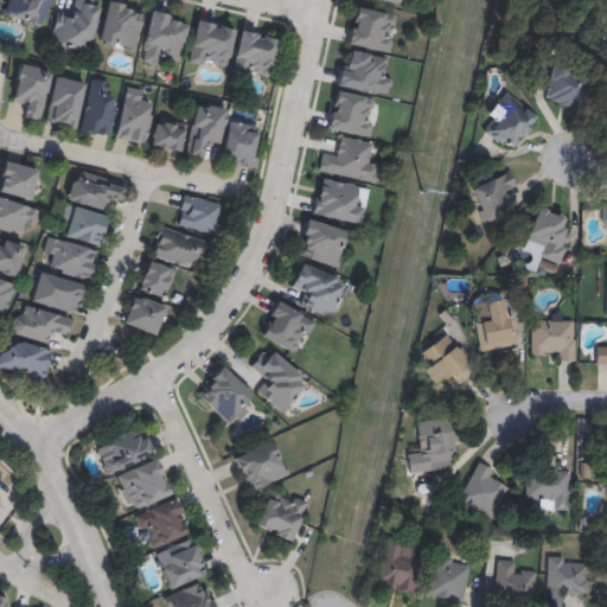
[(4,16),(8,0),(50,0),(39,29),(4,16)]
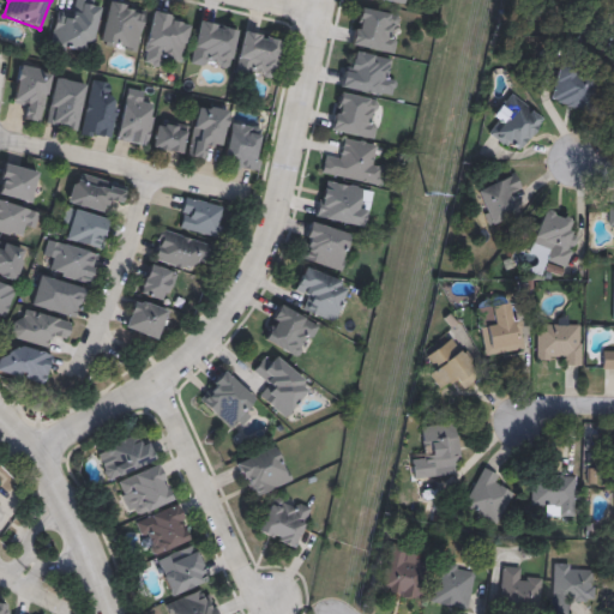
[(101,0),(91,53),(49,44),(56,13),(71,16),(73,0),(101,0)]
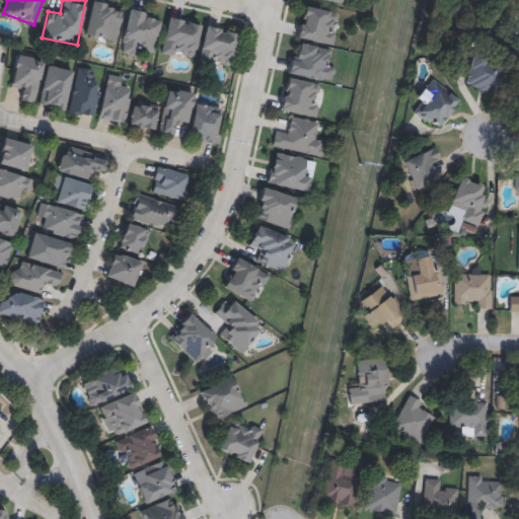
[(91,0),(124,7),(116,44),(83,36),(91,0)]
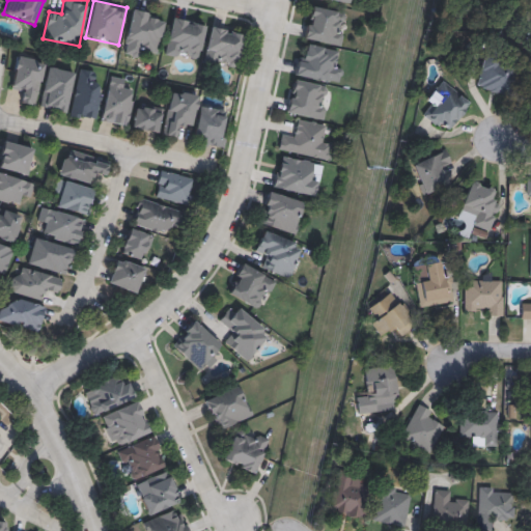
[(158,51),(145,48),(143,58),(121,53),(131,9),(165,16),(158,51)]
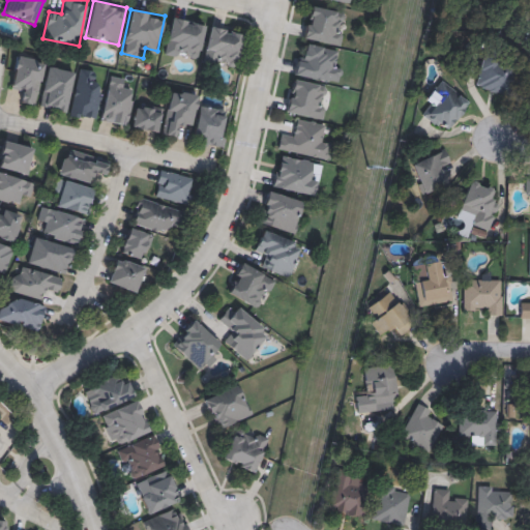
[(197,61),(164,53),(172,17),(205,25),(197,61)]
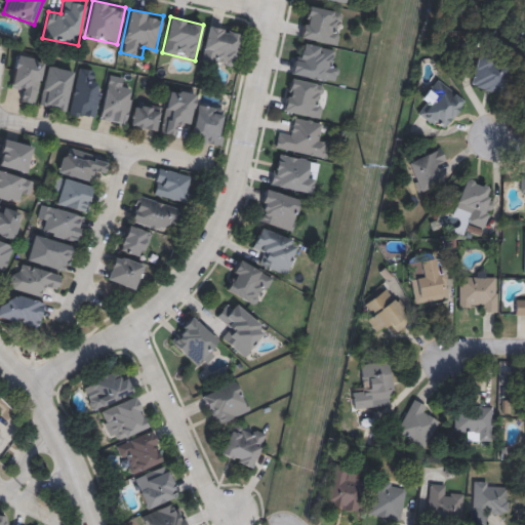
[(200,61),(208,26),(241,33),(234,68),(200,61)]
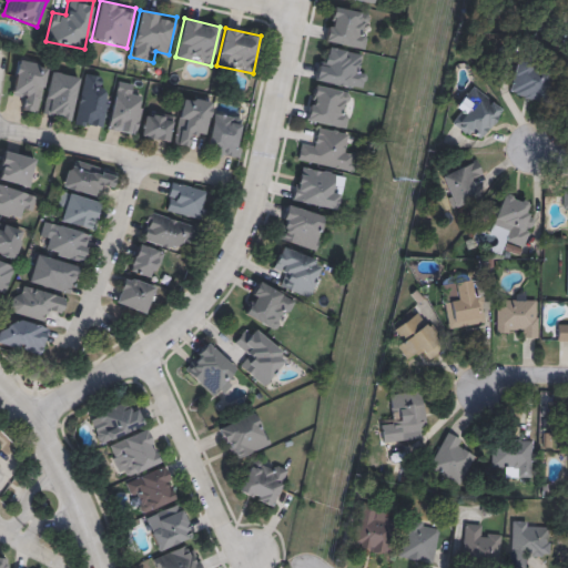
[(18,59),(48,64),(38,112),(19,109),(21,98),(10,95),(18,59)]
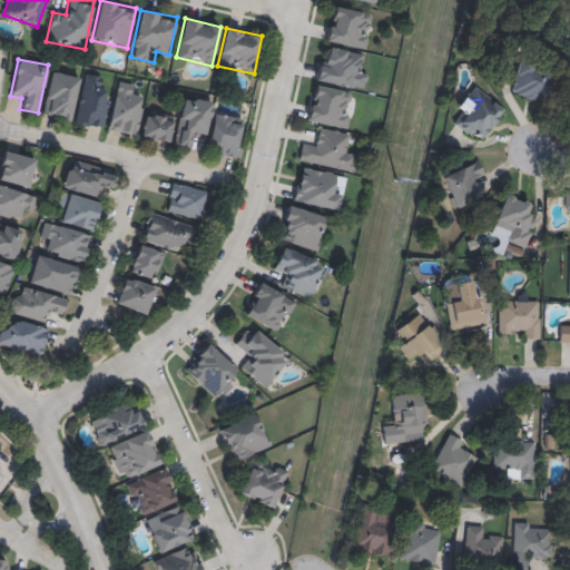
[(51,70),(80,77),(69,120),(41,114),(51,70)]
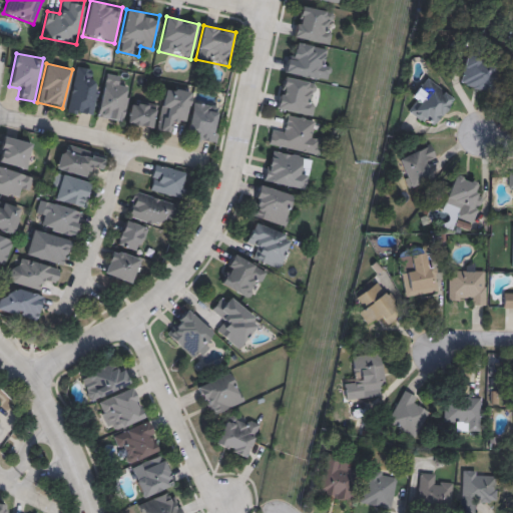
[(99,80),(93,117),(67,112),(76,66),(92,69),(90,78),(99,80)]
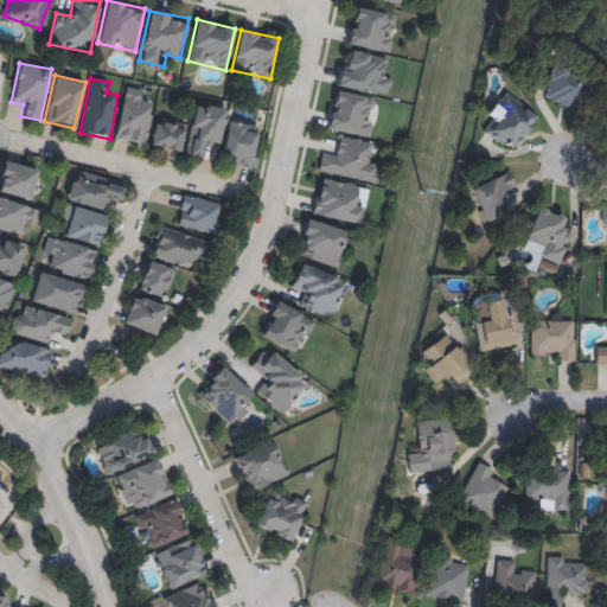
[(141,102),(151,103),(146,144),(116,140),(123,87),(142,89),(141,102)]
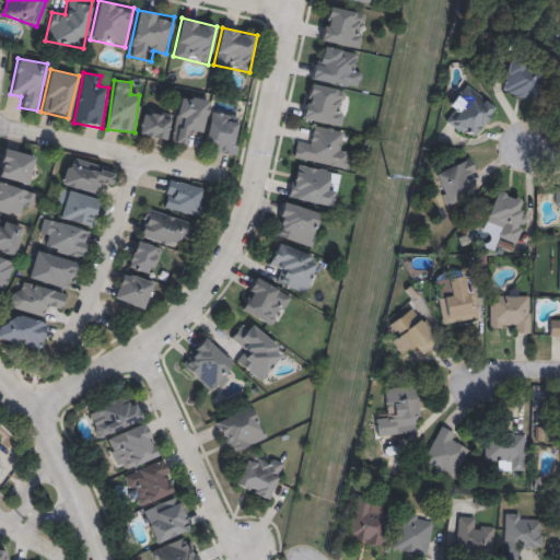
[(189,133),(188,143),(171,141),(179,94),(209,100),(202,136),(189,133)]
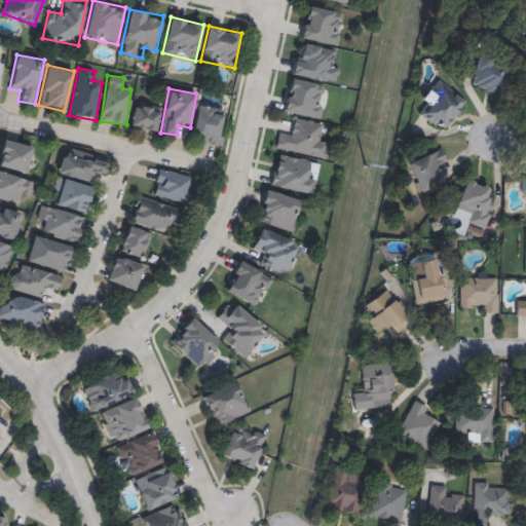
[(129,126),(135,102),(160,107),(156,130),(129,126)]
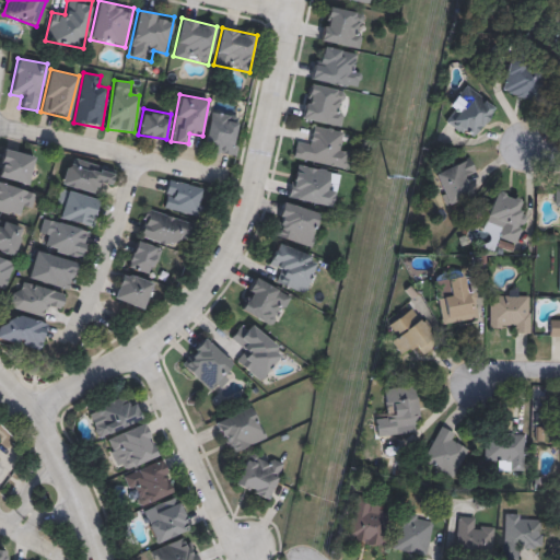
[(233,155),(203,151),(209,112),(240,116),(233,155)]
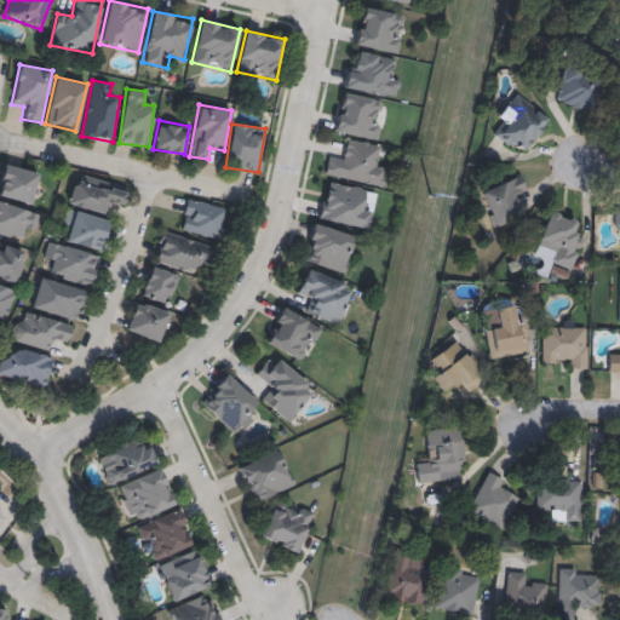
[(0,200),(0,168),(35,168),(35,200),(0,200)]
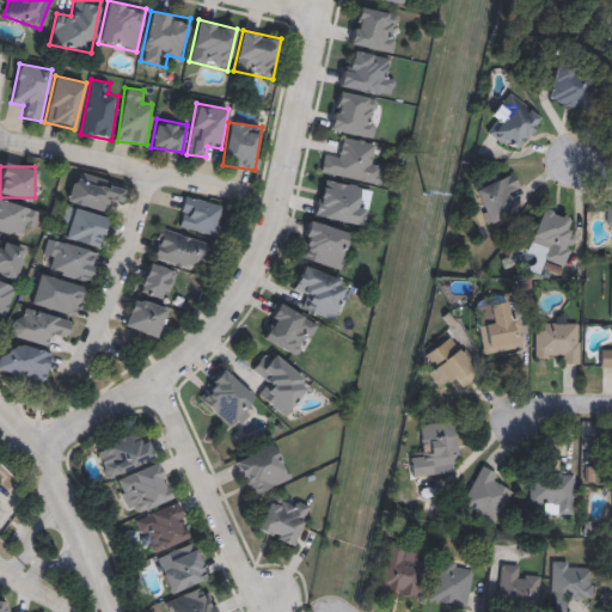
[(121,203),(108,201),(105,212),(67,202),(75,170),(127,183),(121,203)]
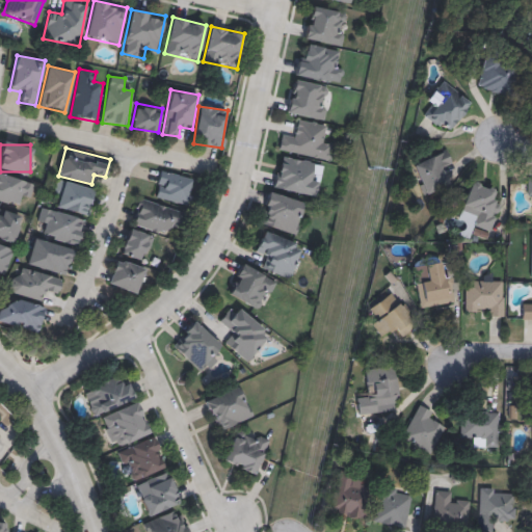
[(196,179),(189,206),(154,197),(160,170),(196,179)]
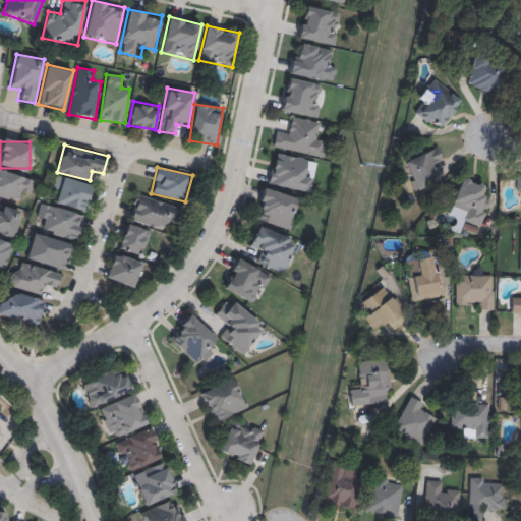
[(29,194),(18,192),(16,201),(0,196),(0,168),(34,179),(29,194)]
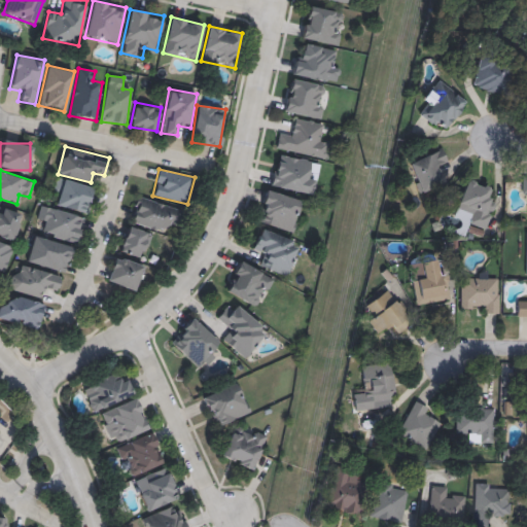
[(58,206),(60,198),(51,195),(57,177),(93,187),(85,213),(58,206)]
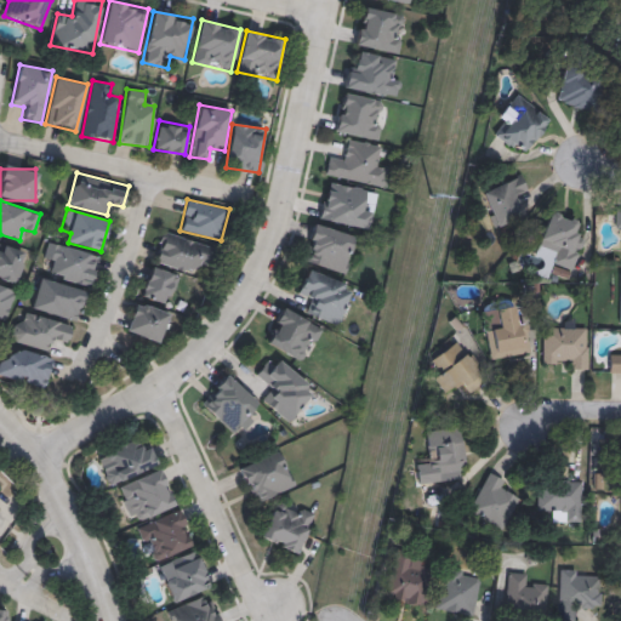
[(211,268),(197,265),(194,273),(153,262),(161,231),(217,246),(211,268)]
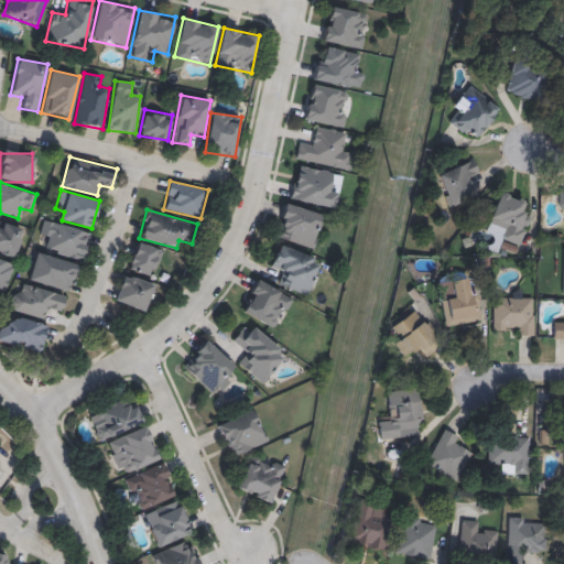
[(40,235),(44,219),(90,231),(83,260),(46,250),(50,238),(40,235)]
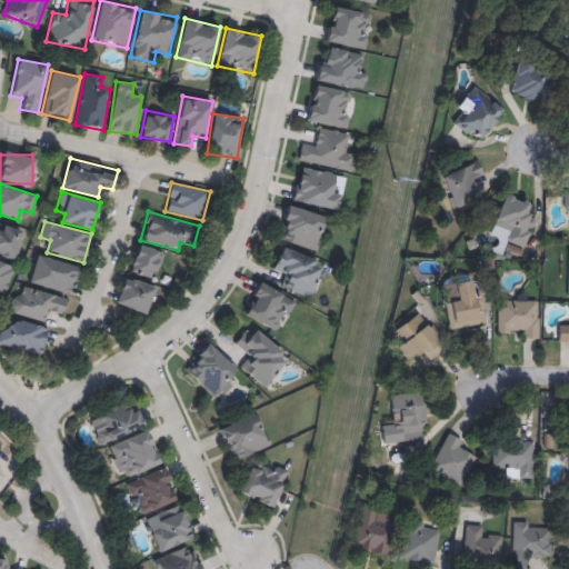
[(15,260),(0,255),(0,222),(25,230),(15,260)]
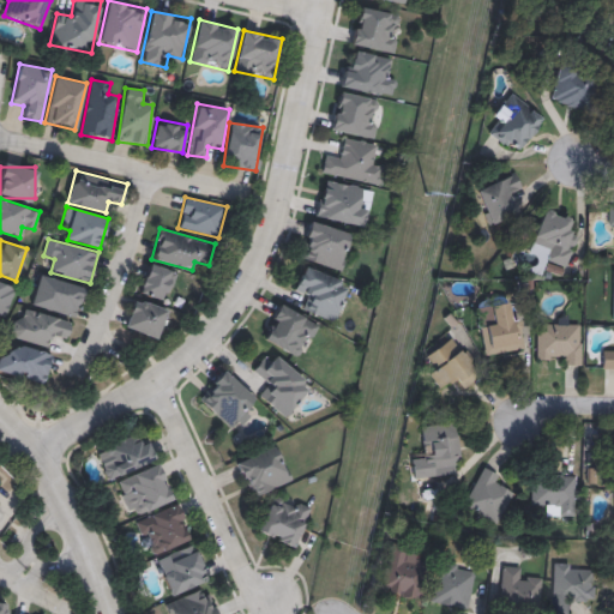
[(167,300),(138,290),(149,262),(176,272),(167,300)]
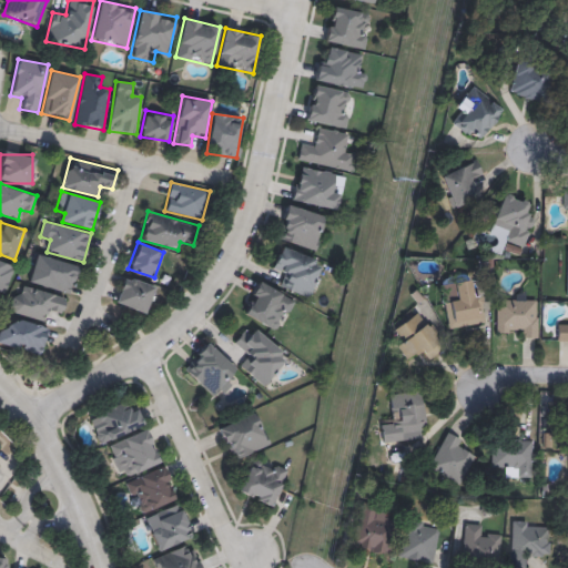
[(71,293),(28,283),(36,253),(78,264),(71,293)]
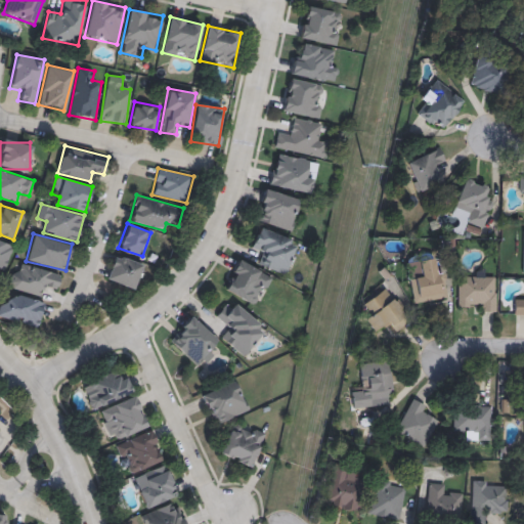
[(0,239),(12,245),(3,271),(0,269),(0,239)]
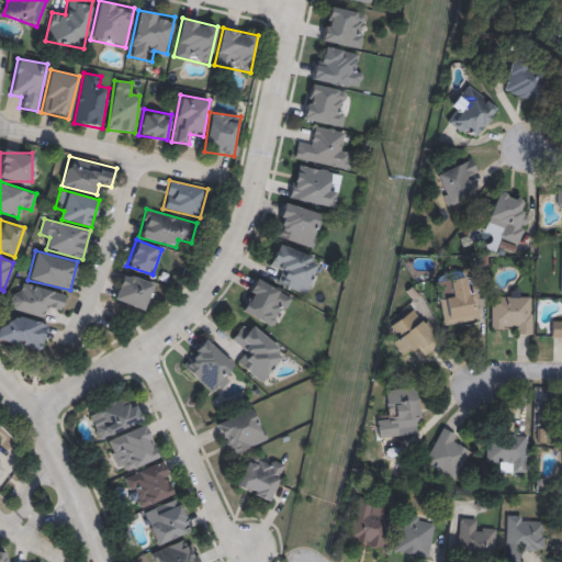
[(153,283),(143,311),(113,299),(124,271),(153,283)]
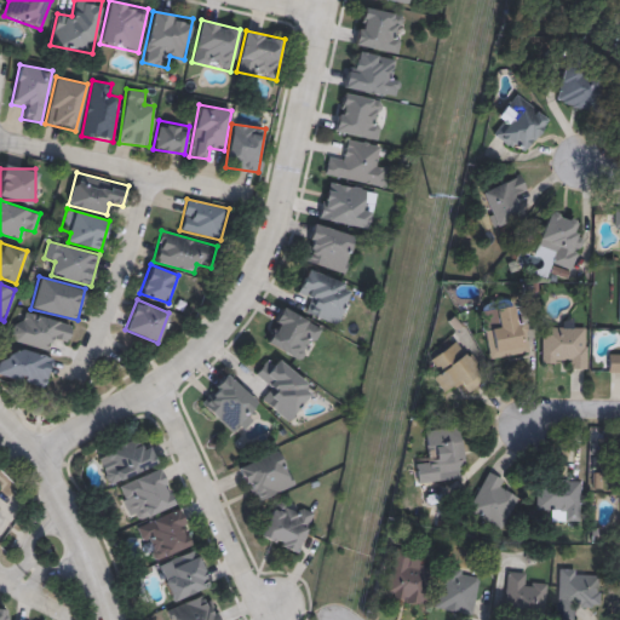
[(11,340),(18,310),(72,323),(67,342),(53,338),(50,351),(11,340)]
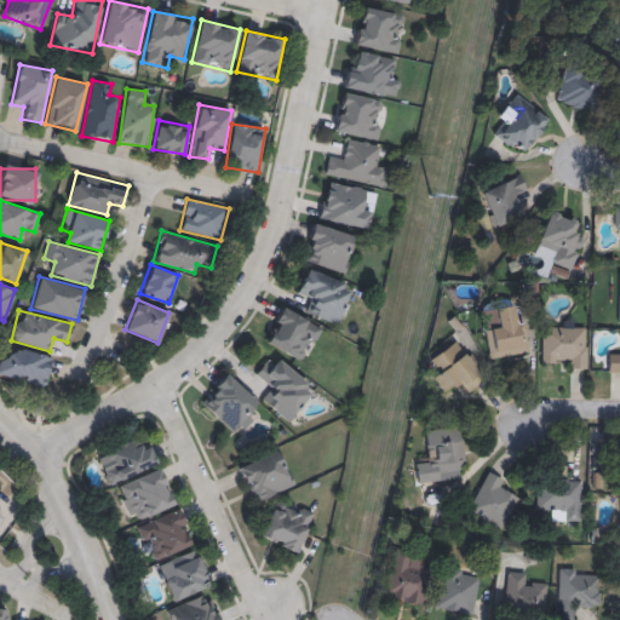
[(52,359),(44,389),(0,374),(0,359),(6,361),(11,345),(52,359)]
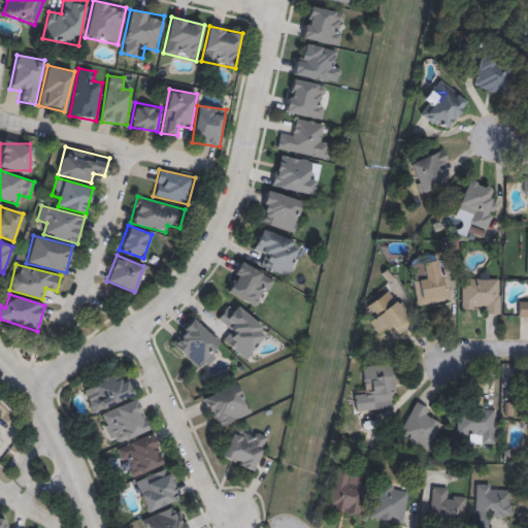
[(199,369),(169,342),(193,317),(223,344),(199,369)]
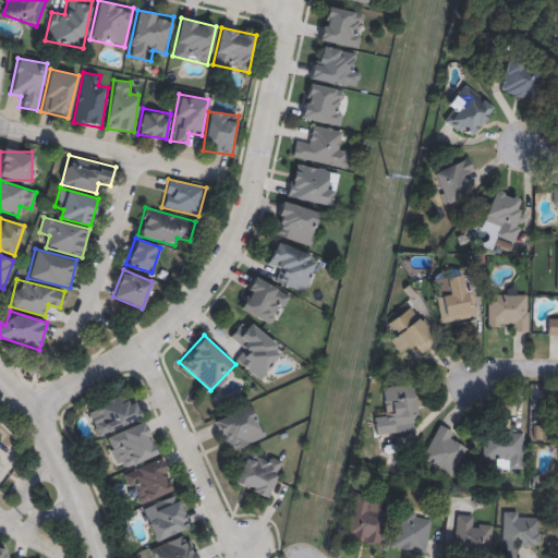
[(87,412),(95,409),(94,407),(122,393),(125,400),(126,399),(129,403),(133,401),(141,416),(98,436),(97,433),(95,432),(94,428),(94,426),(87,412)]
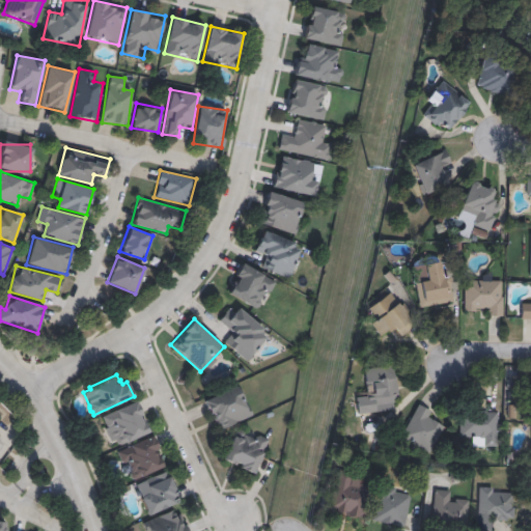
[(203,400),(235,385),(238,390),(240,389),(244,397),(242,398),(246,407),(248,406),(252,415),(219,430),(213,418),(215,417),(213,413),(210,414),(203,400)]
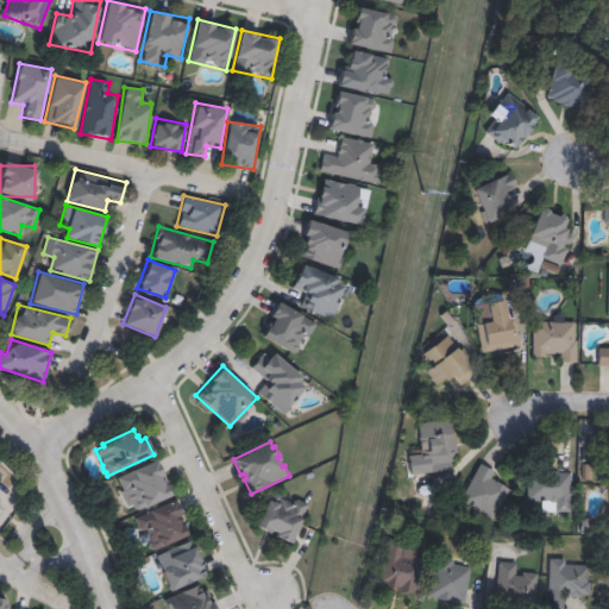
[(117,477),(155,460),(162,475),(158,476),(162,482),(164,481),(167,487),(168,488),(169,490),(169,491),(170,495),(138,509),(133,508),(131,504),(126,506),(119,491),(123,490),(117,477)]
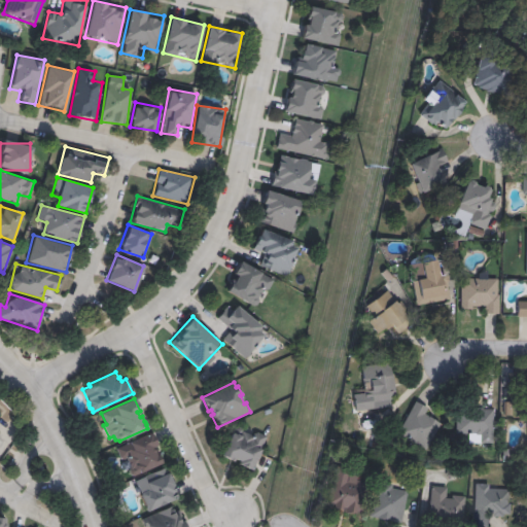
[(220,455),(232,431),(235,433),(236,432),(239,434),(241,430),(252,435),(253,432),(256,431),(266,435),(260,446),(260,448),(259,451),(260,452),(257,458),(256,457),(250,469),(238,463),(239,460),(235,458),(233,461),(220,455)]
